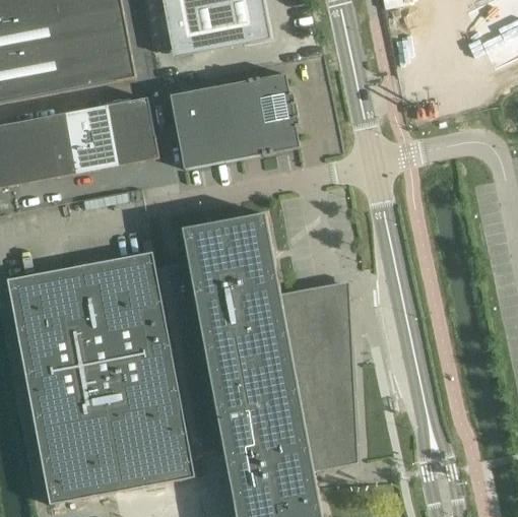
[(0,101),(134,75),(120,0),(0,0),(0,101)]
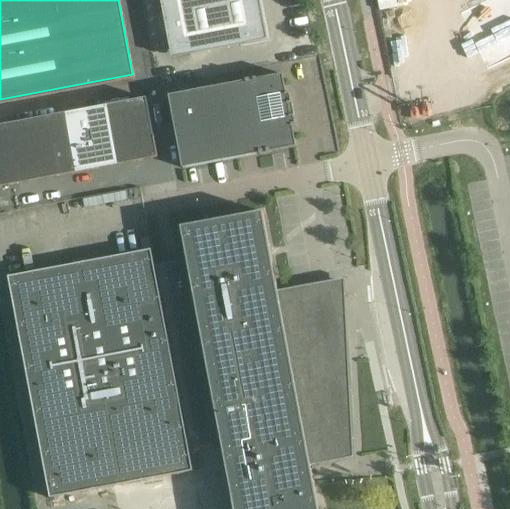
[(159,0),(170,56),(266,37),(259,0),(159,0)]
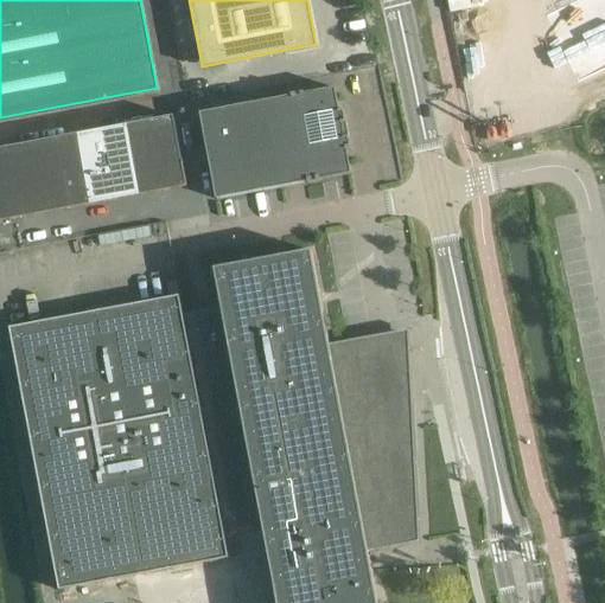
[(560,0),(554,2),(564,25),(602,10),(604,17),(604,0),(560,0)]
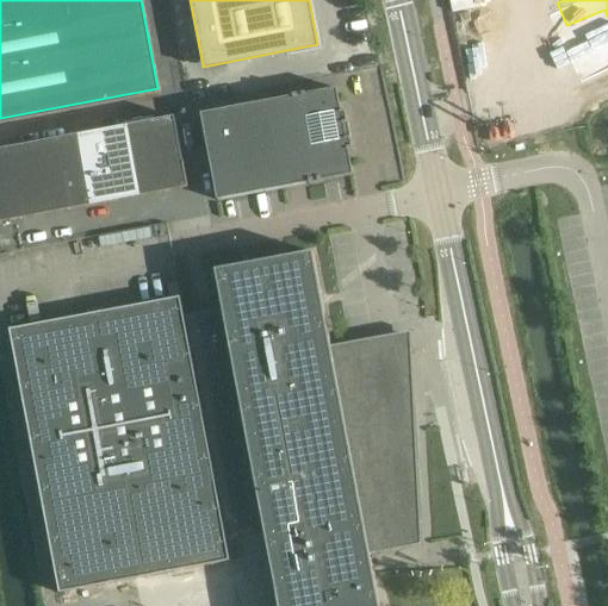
[(322,177),(346,173),(351,172),(347,150),(352,149),(343,106),(339,107),(335,86),(305,91),(304,89),(291,92),(291,93),(199,111),(215,198),(306,180),(308,181),(322,179),(322,177)]
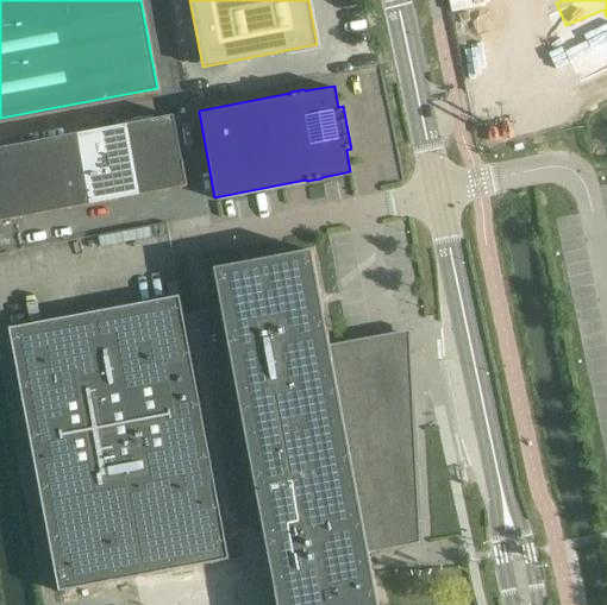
[(156,165),(161,188),(185,184),(171,113),(124,123),(132,169),(156,165)]
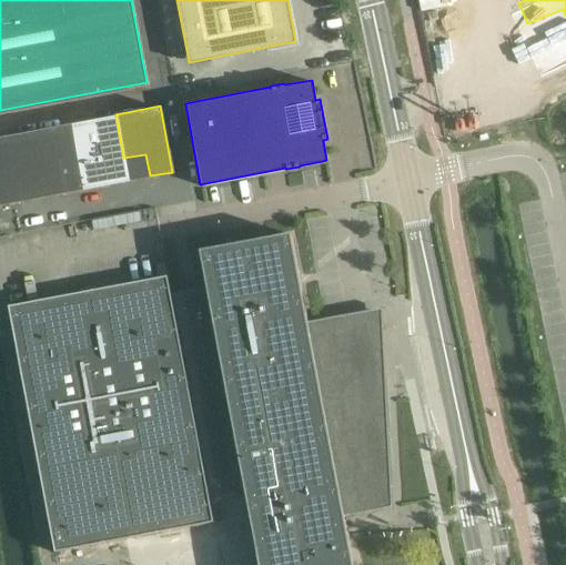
[(70,123),(82,189),(105,184),(101,162),(123,158),(115,114),(70,123)]
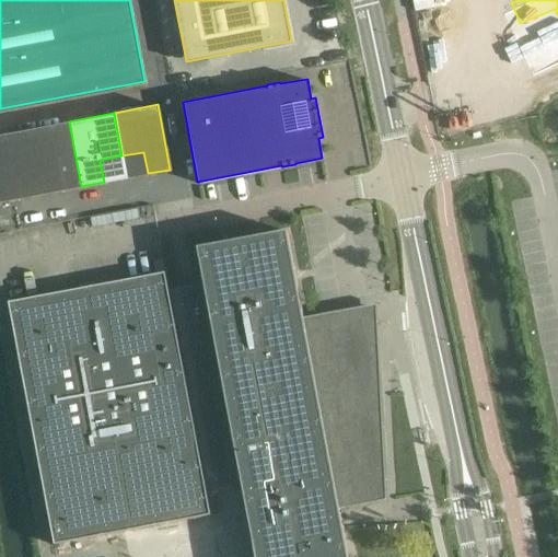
[(55,169),(59,190),(81,186),(69,122),(25,129),(33,173),(55,169)]
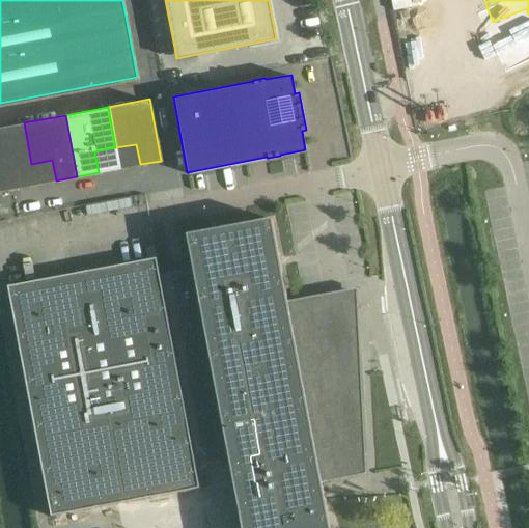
[(0,191),(14,188),(10,167),(31,164),(24,122),(0,127),(0,191)]
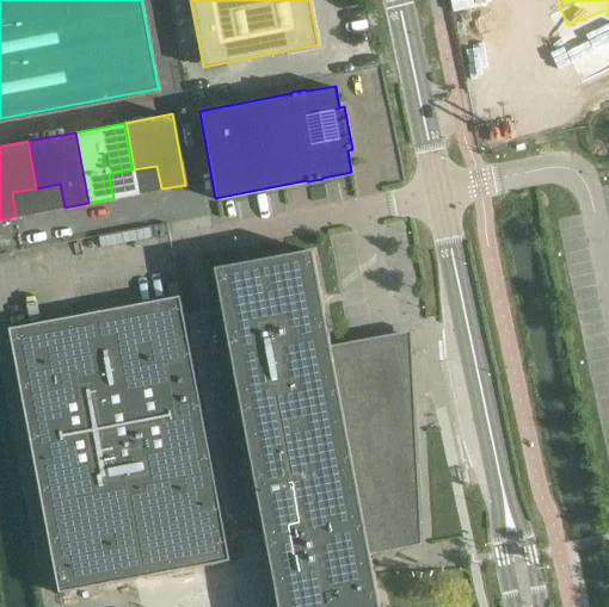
[(183,314),(178,295),(7,327),(56,592),(228,559),(221,521),(260,514),(277,606),(377,606),(368,552),(419,543),(414,435),(324,439),(320,420),(309,422),(299,365),(332,359),(330,344),(312,249),(214,268),(221,307),(183,314)]
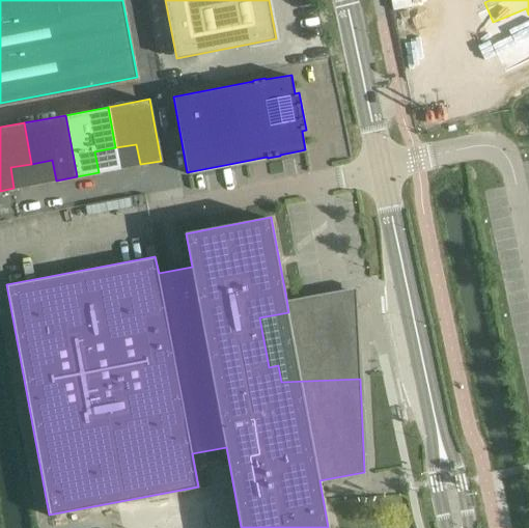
[(288,312),(259,317),(269,367),(278,365),(281,382),(360,379),(356,302),(355,302),(355,303),(345,303),(343,290),(346,289),(346,287),(286,299),(288,312)]
